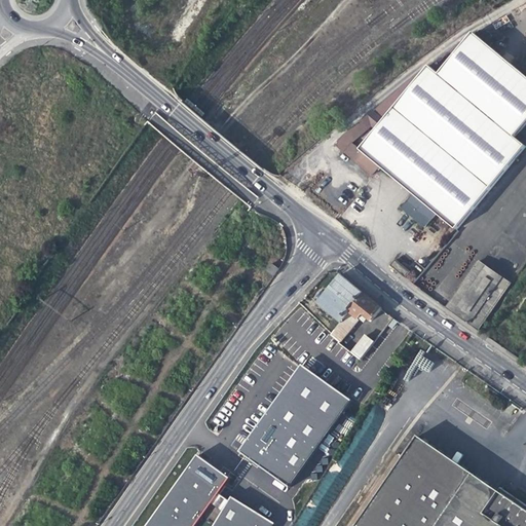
[(456,229),(525,146),(515,137),(525,123),(525,76),(474,33),(440,74),(430,66),(427,69),(426,68),(391,97),(358,125),(338,148),(371,176),(379,165),(412,192),(401,208),(410,216),(424,228),(437,213),(456,229)]
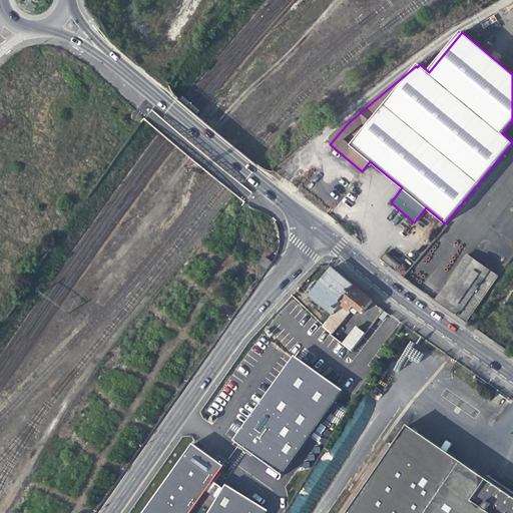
[(442,290),(435,300),(447,309),(466,322),(499,276),(498,276),(468,254),(451,279),(442,290)]
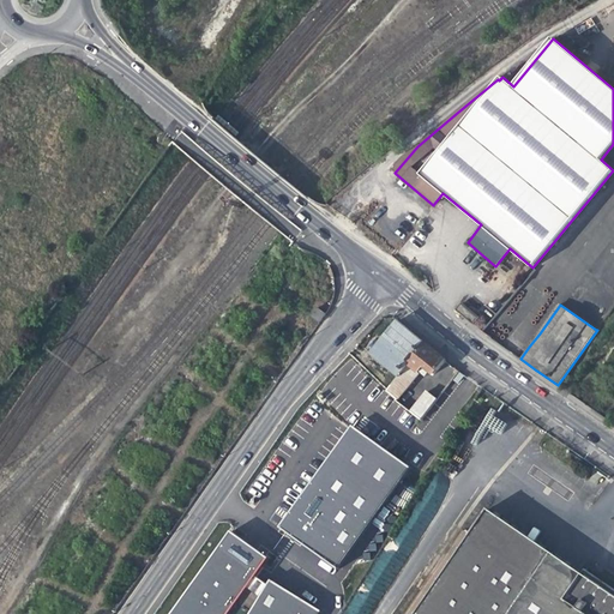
[(324,315),(315,309),(309,318),(318,324),(324,315)]
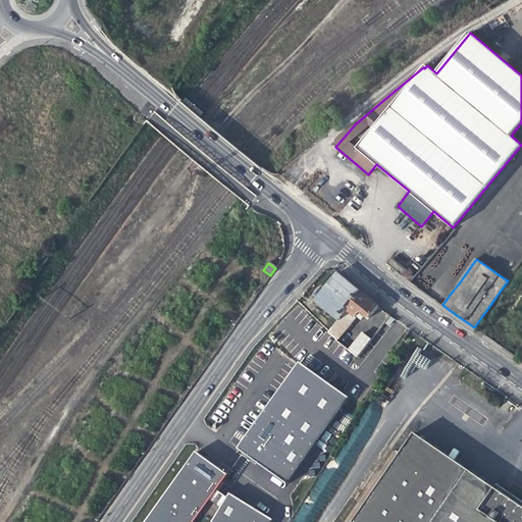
[(315,302),(337,321),(346,310),(360,292),(349,282),(340,275),(315,302)]
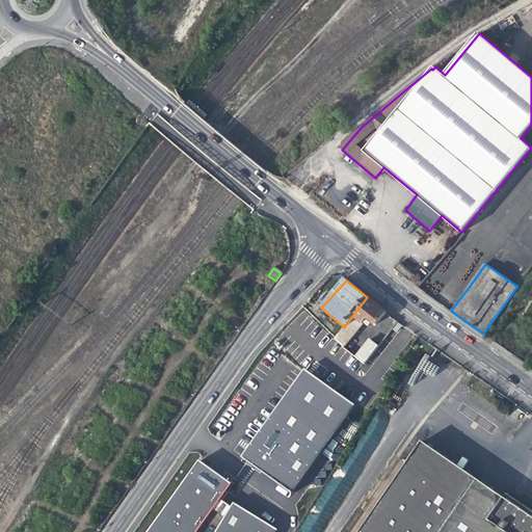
[(375,325),(386,313),(374,303),(367,297),(352,316),(344,327),(343,329),(351,337),(363,324),(362,323),(367,318),(375,325)]
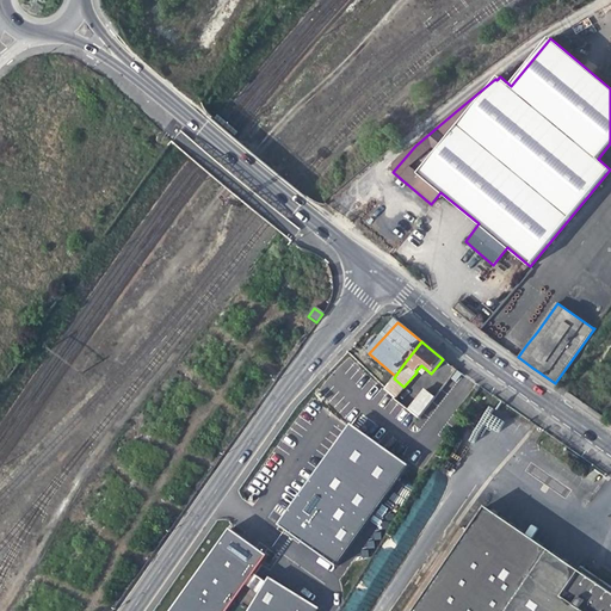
[(456,370),(452,366),(446,376),(450,378),(456,370)]
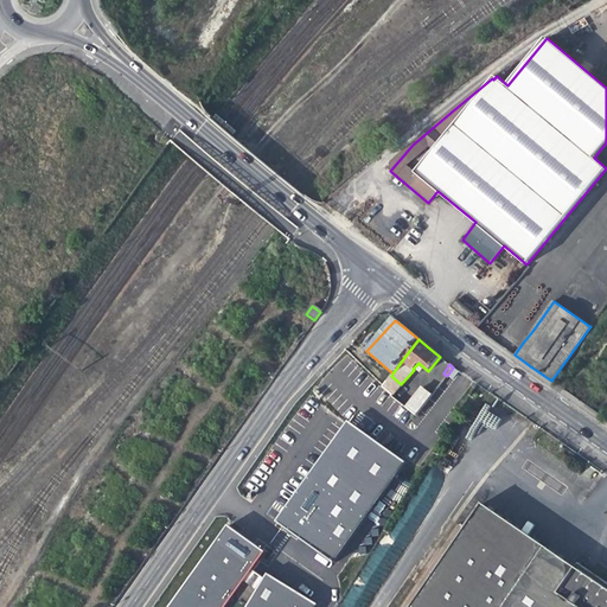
[(577,370),(563,389),(566,391),(579,371),(577,370)]
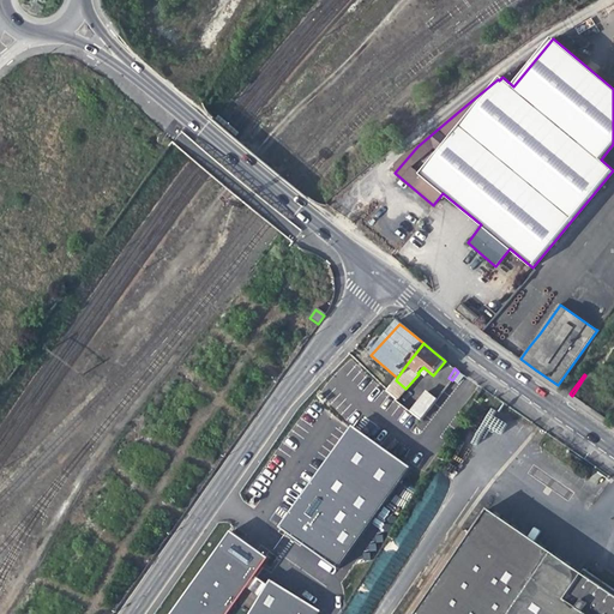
[(613,393),(585,375),(572,396),(611,421),(613,416),(613,393)]
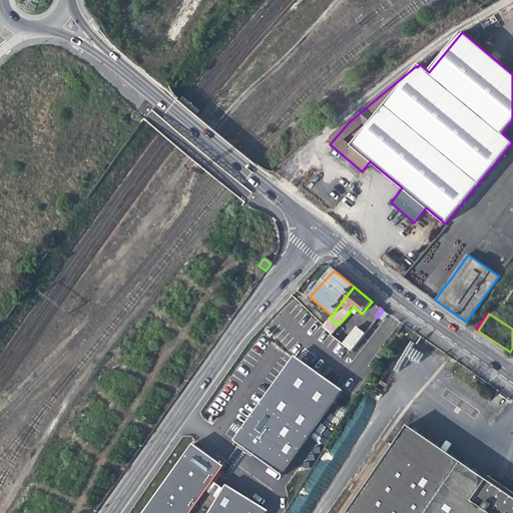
[(331,335),(339,325),(331,318),(323,328),(331,335)]
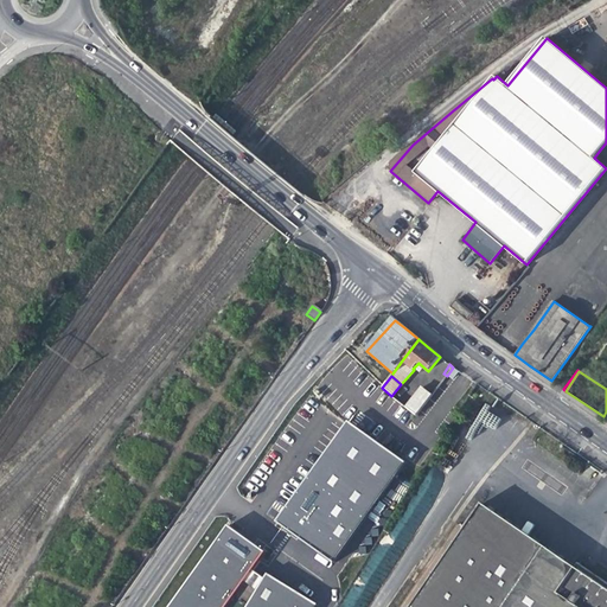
[(421,388),(406,407),(416,415),(432,395),(421,388)]
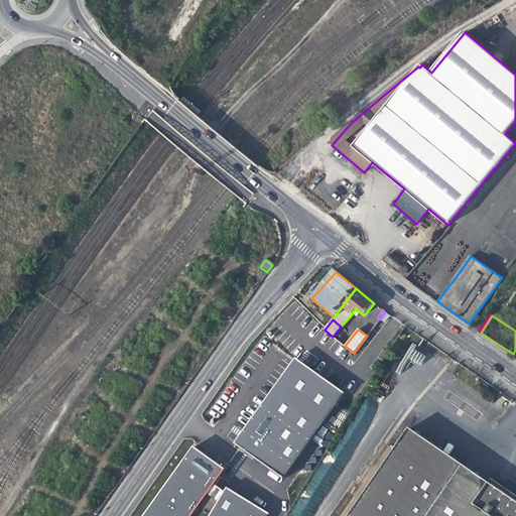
[(296,358),(236,443),(284,477),(345,392),(296,358)]
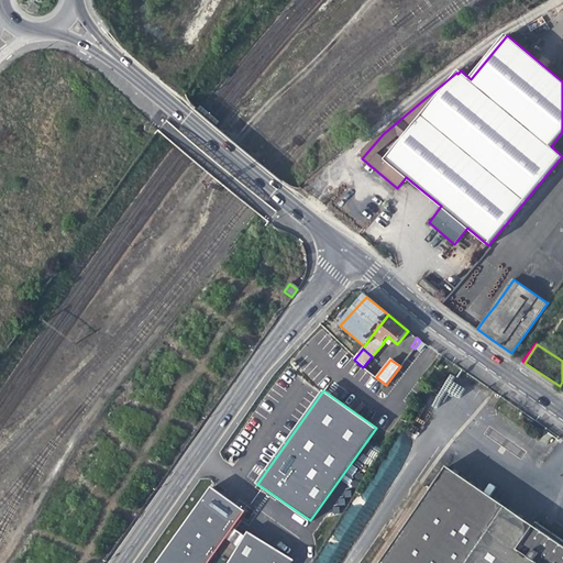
[(533,525),(450,467),(434,489),(384,562),(562,562),(562,539),(536,520),(533,525)]
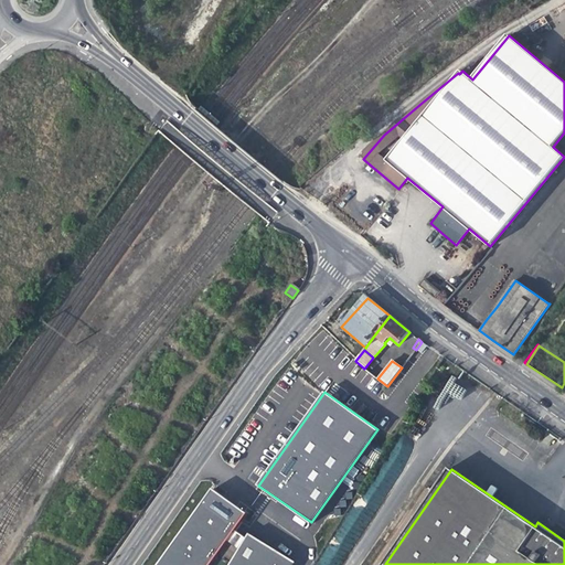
[(372,564),(385,564),(436,491),(427,484),(372,564)]
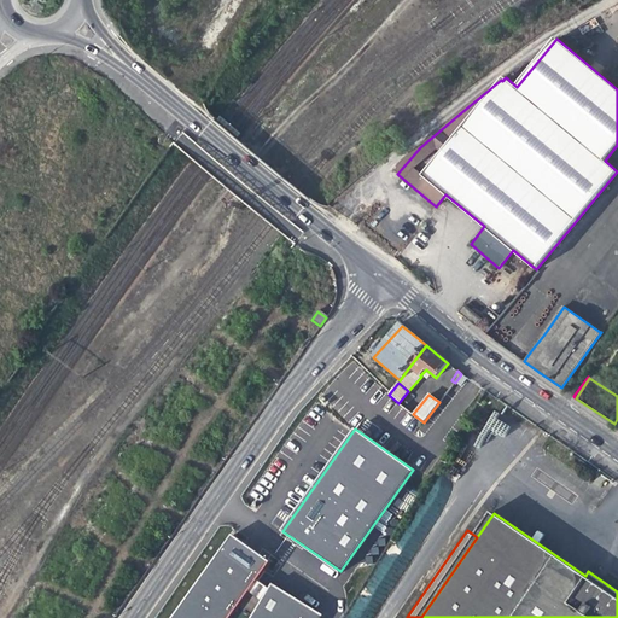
[(234,535),(172,617),(322,617),(324,617),(272,584),(269,590),(257,581),(273,561),(234,535)]
